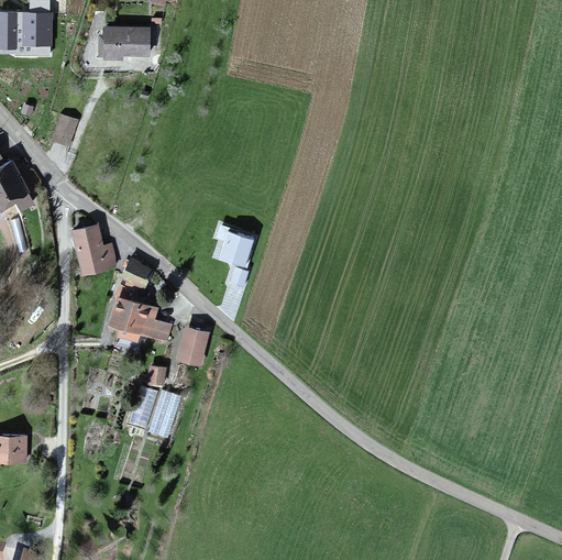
[(17,13),(0,12),(0,47),(17,47),(17,13)]
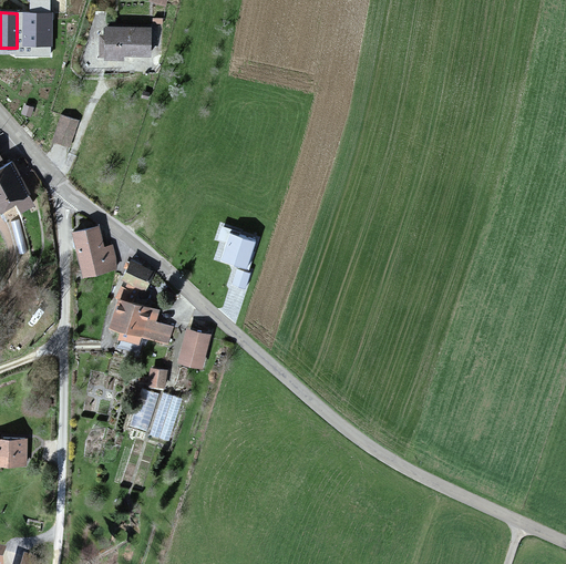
[(52,13),(26,12),(24,44),(52,45),(52,13)]
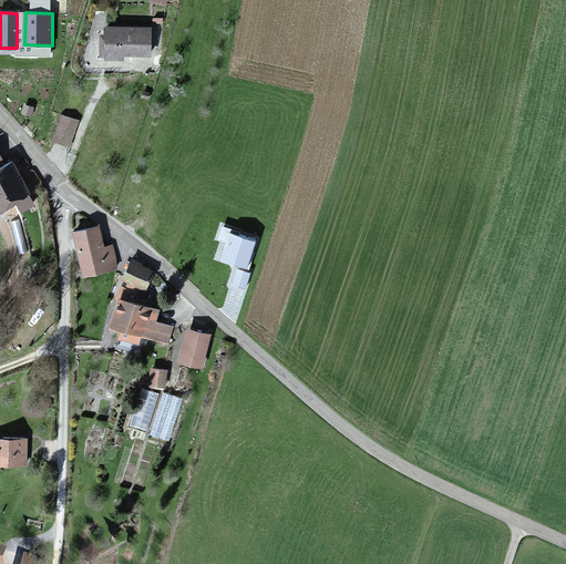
[(148,28),(105,28),(105,37),(100,37),(101,58),(105,58),(105,60),(123,60),(123,57),(148,57),(148,28)]
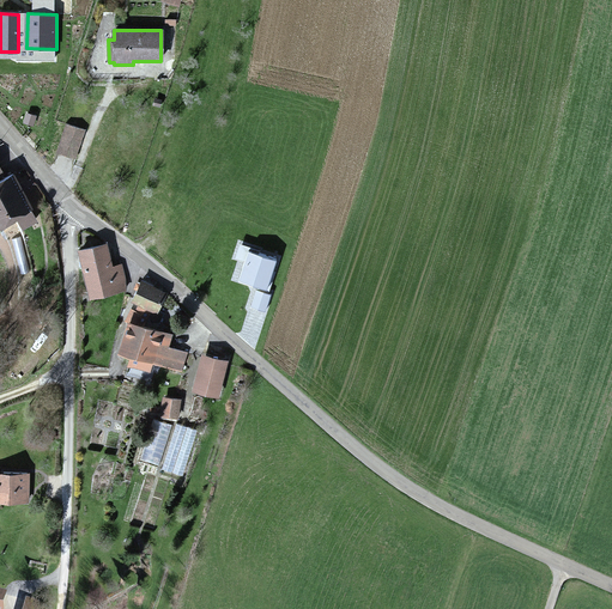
[(61,126),(52,152),(68,158),(78,132),(61,126)]
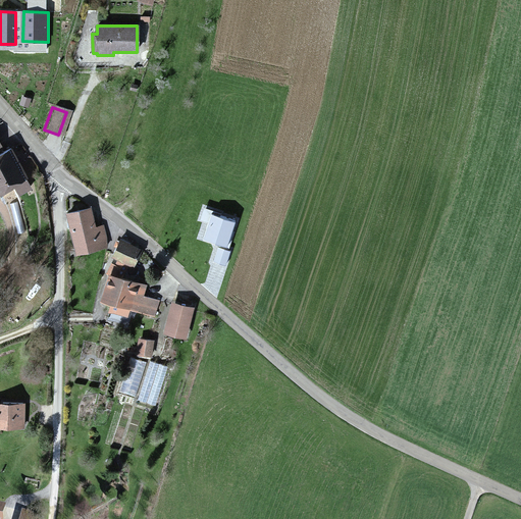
[(8,146),(0,150),(0,187),(24,174),(8,146)]
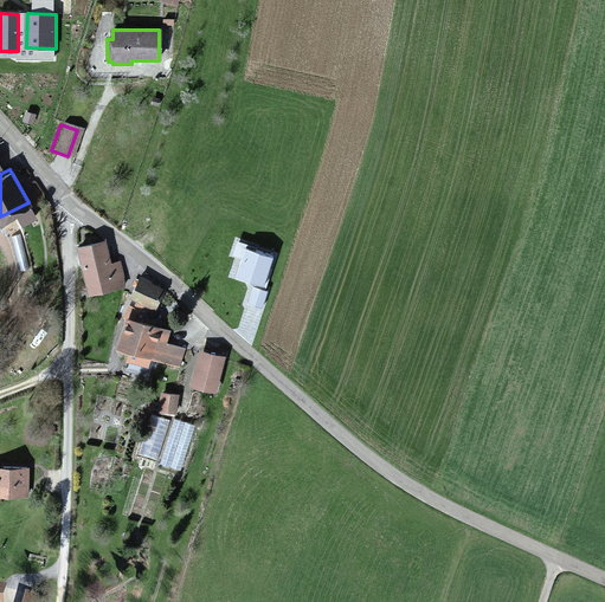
[(81,247),(85,284),(118,280),(117,266),(107,267),(104,245),(81,247)]
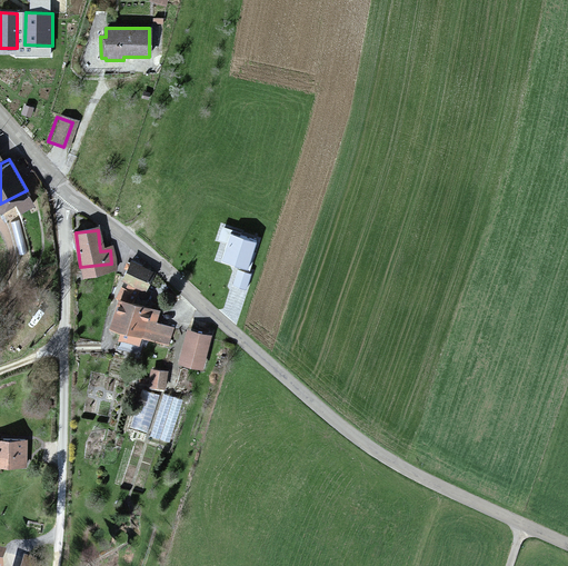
[(256,241),(232,234),(225,258),(248,266),(256,241)]
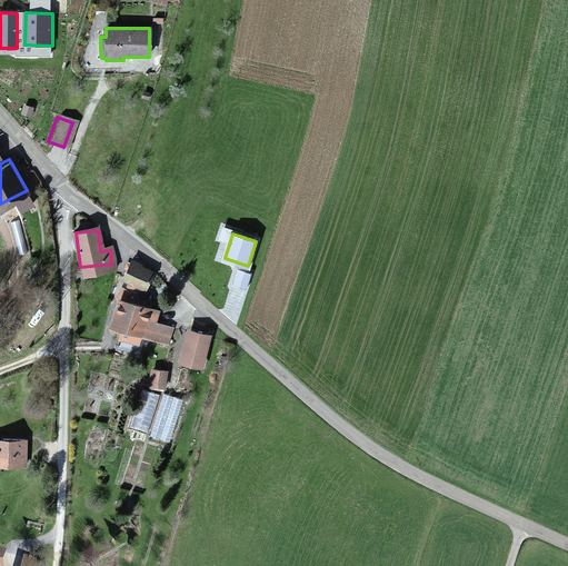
[(130,264),(122,279),(143,291),(152,275),(130,264)]
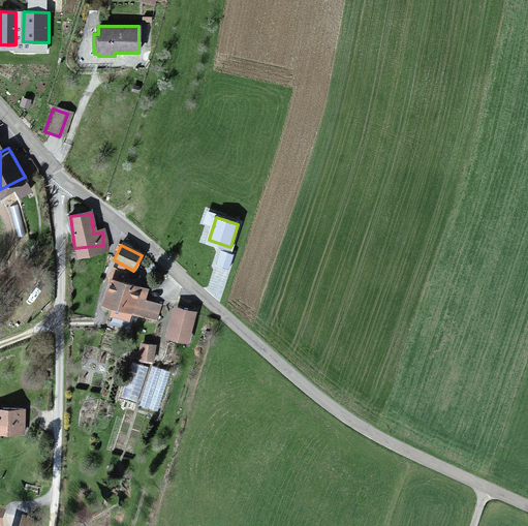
[(146,291),(110,278),(101,302),(115,307),(112,315),(134,323),(137,315),(156,322),(161,308),(143,301),(146,291)]
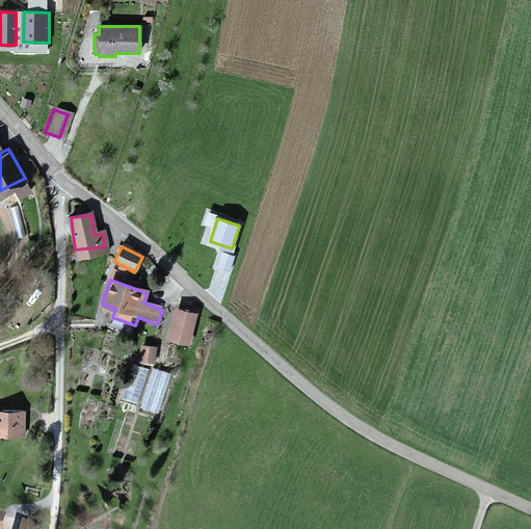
[(141,346),(141,363),(155,364),(155,346),(141,346)]
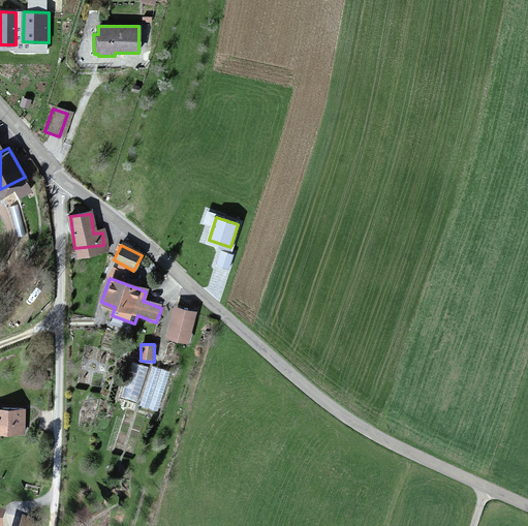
[(25,410),(0,409),(0,434),(24,435),(25,410)]
